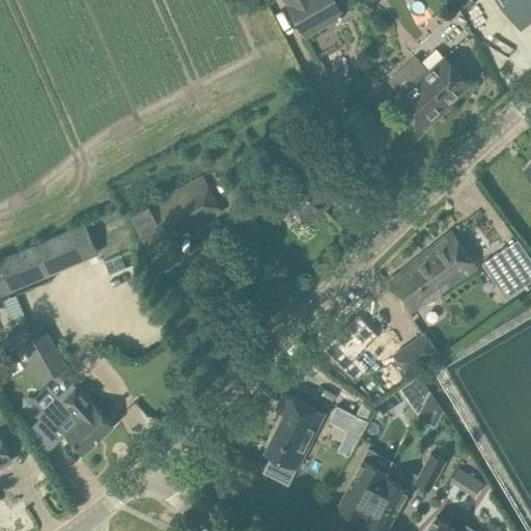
[(287,0),(306,34),(341,16),(333,0),(287,0)]
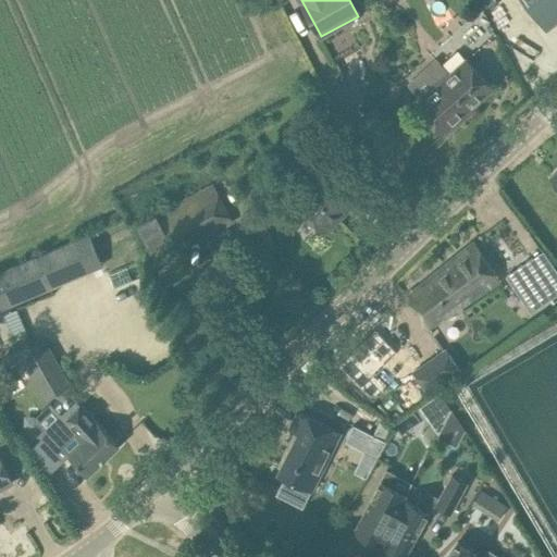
[(556,0),(524,0),(545,27),(556,17),(556,0)]
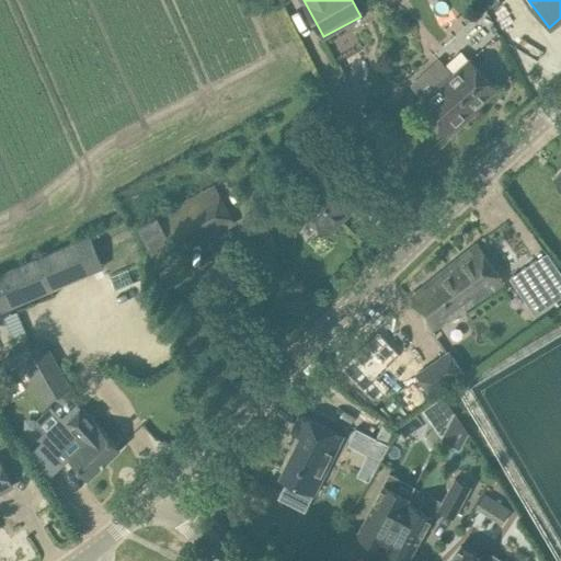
[(413,86),(424,98),(418,103),(447,136),(477,109),(476,106),(496,87),(471,59),(454,75),(441,60),(413,86)]
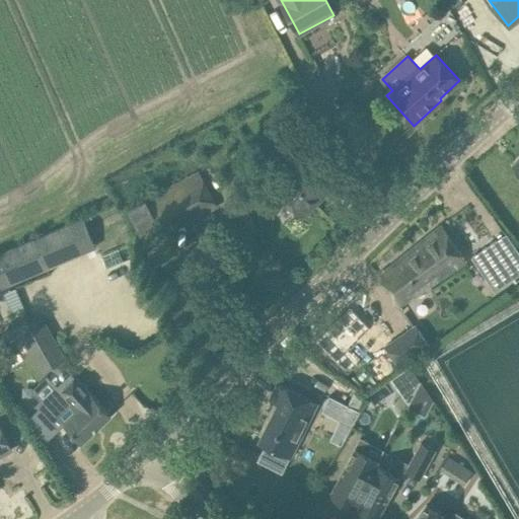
[(277,191),(289,203),(302,217),(316,204),(314,201),(332,182),(315,164),(297,182),(292,176),(277,191)]
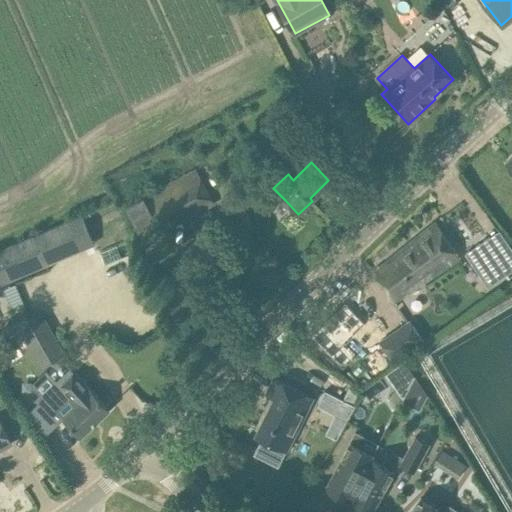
[(157,239),(216,204),(196,168),(135,200),(157,239)]
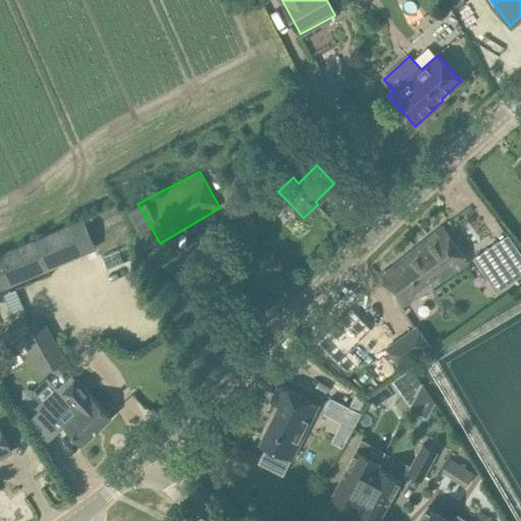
[(0,287),(2,286),(2,287),(46,270),(82,254),(70,225),(4,252),(5,254),(0,256),(0,287)]
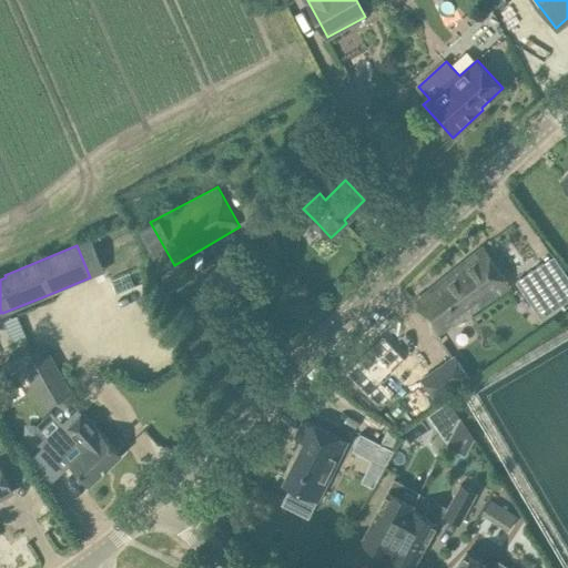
[(510,286),(496,264),(483,246),(414,302),(437,335),(510,286)]
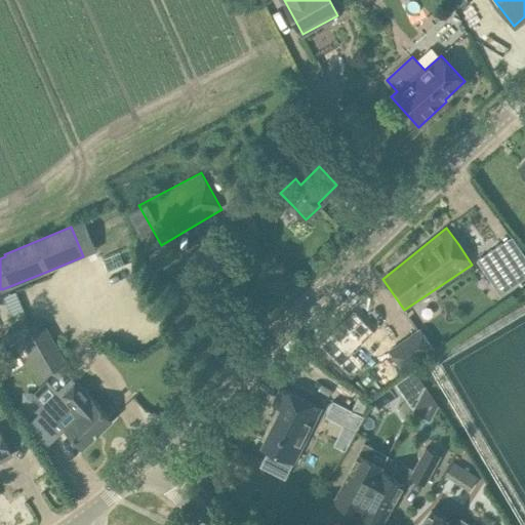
[(524,276),(501,243),(477,259),(501,295),(524,279),(524,276)]
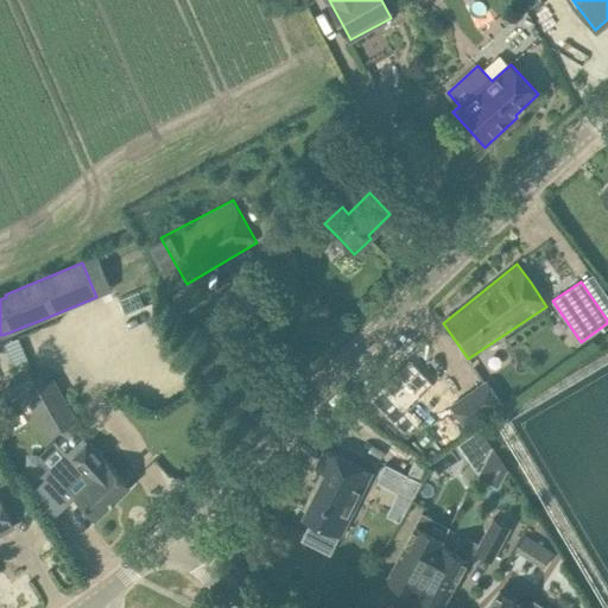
[(435,384),(410,359),(369,399),(394,424),(407,436),(424,420),(411,407),(435,384)]
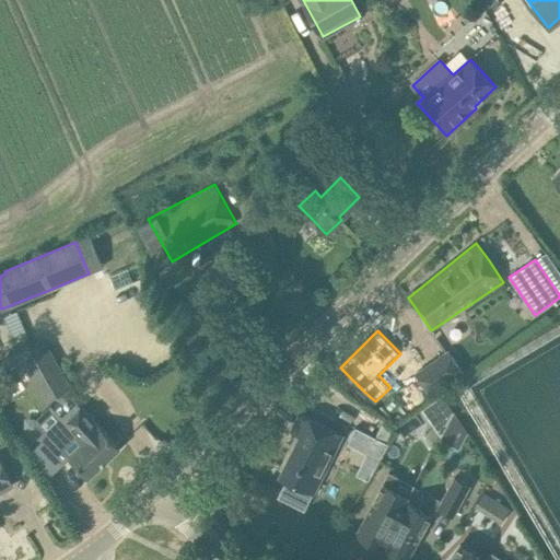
[(71,386),(60,369),(49,348),(24,362),(46,401),(56,396),(60,398),(70,392),(71,386)]
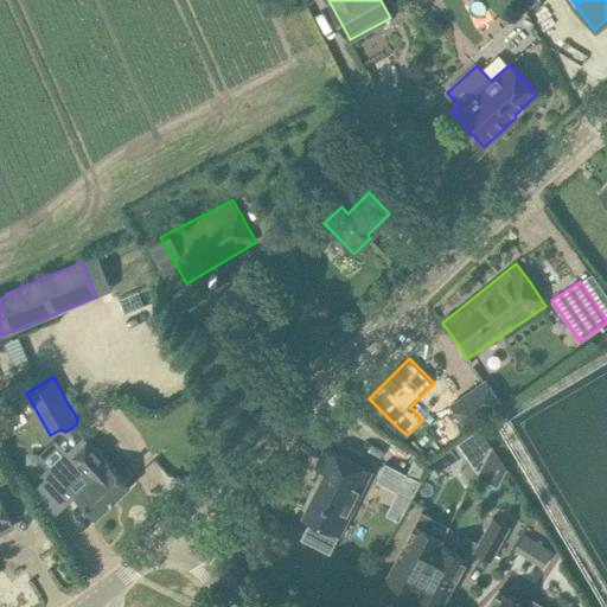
[(470,428),(487,415),(503,404),(487,382),(454,406),(470,428)]
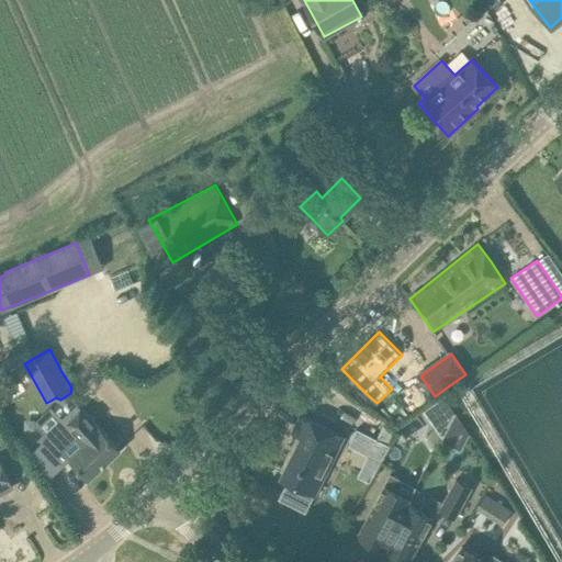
[(8,393),(20,386),(12,372),(0,379),(0,404),(11,397),(8,393)]
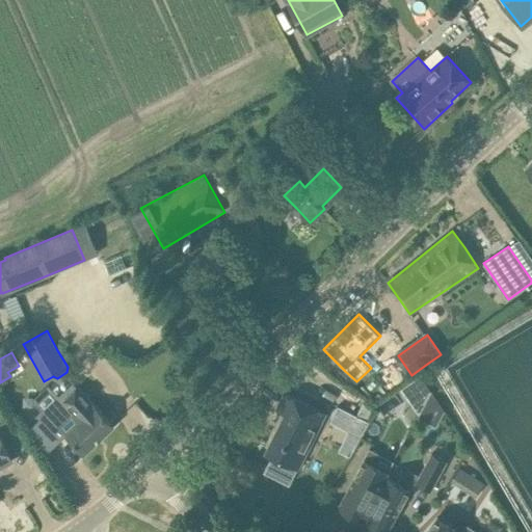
[(419,416),(432,392),(421,376),(401,390),(419,416)]
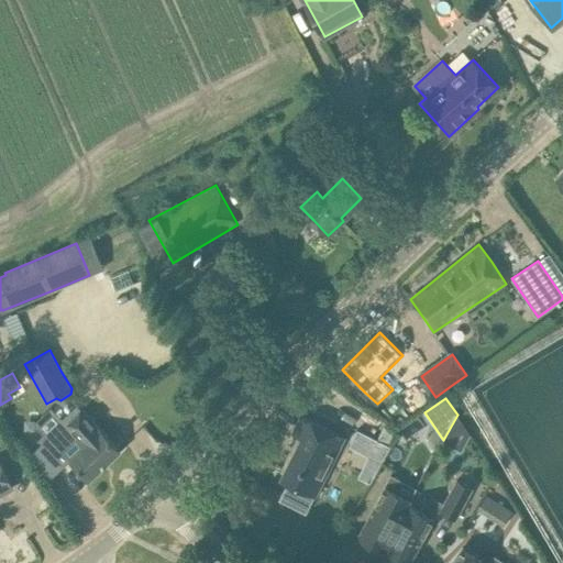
[(64,422),(33,451),(50,479),(69,460),(74,464),(89,479),(121,450),(106,433),(96,423),(98,422),(84,408),(67,424),(64,422)]
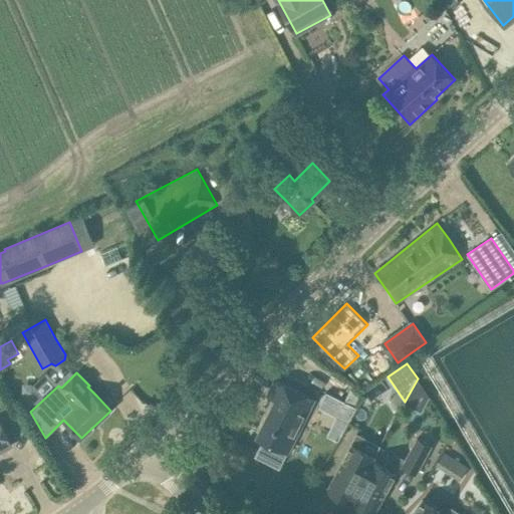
[(263,440),(255,456),(280,469),(288,453),(306,415),(314,399),(275,379),(268,395),(276,399),(272,407),(257,437),(263,440)]
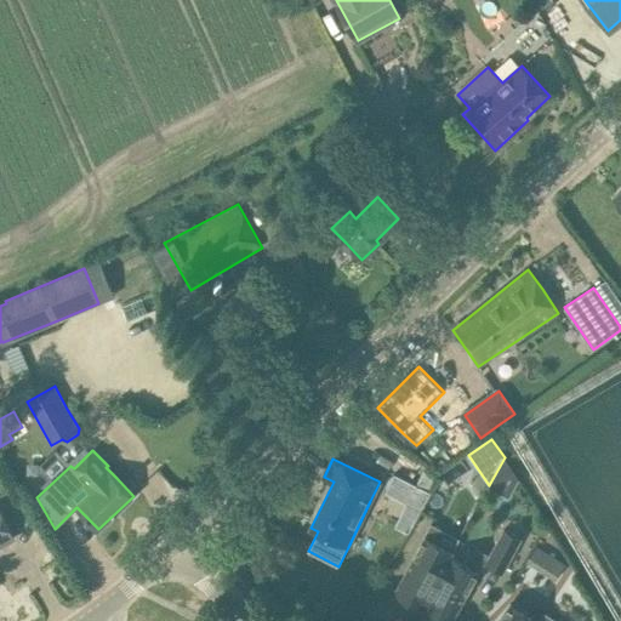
[(417,519),(434,476),(421,471),(404,514),(417,519)]
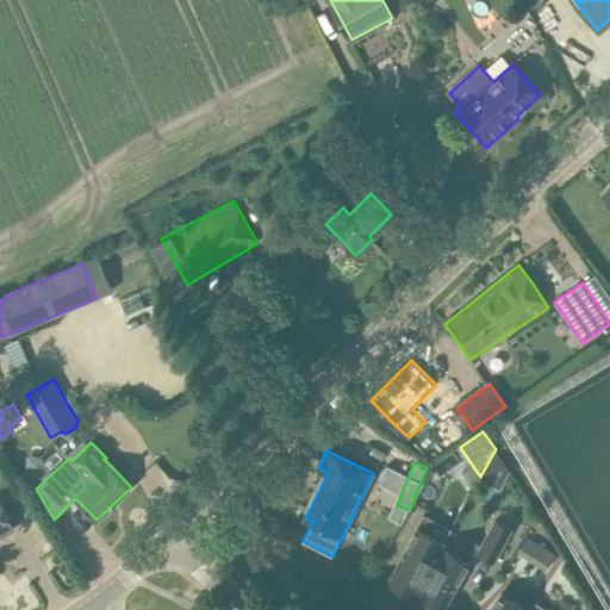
[(0,537),(17,529),(0,497),(0,537)]
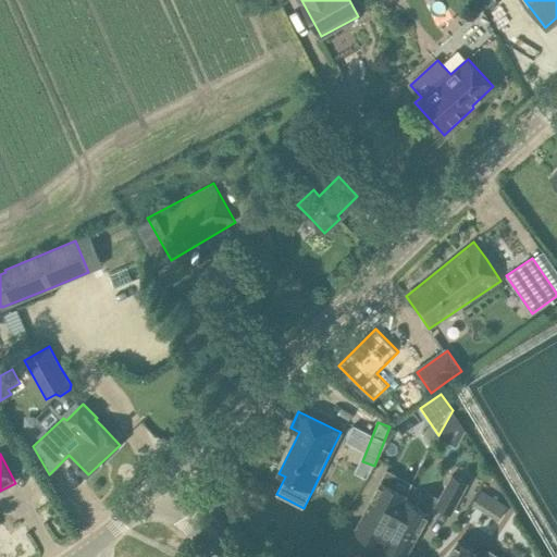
[(380,544),(378,547),(395,556),(405,556),(430,511),(429,511),(433,504),(450,514),(467,482),(452,474),(440,497),(428,491),(419,506),(405,498),(380,544)]
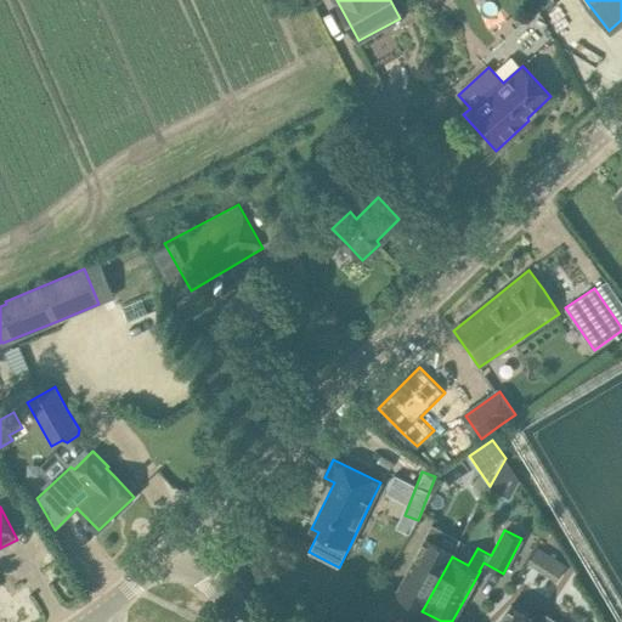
[(425,536),(396,592),(424,608),(452,557),(451,555),(453,552),(425,536)]
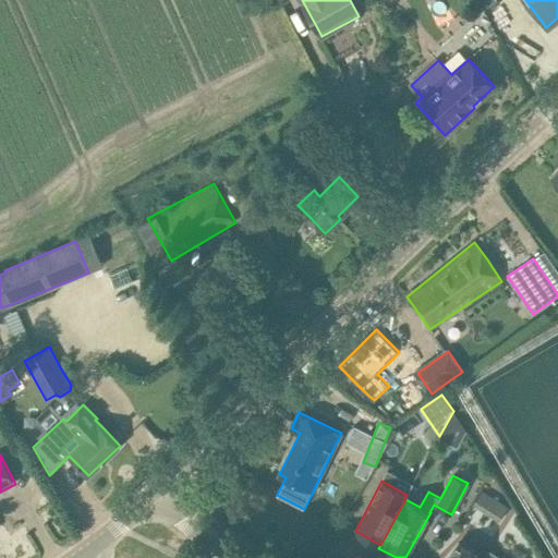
[(483,489),(473,504),(483,510),(493,495),(483,489)]
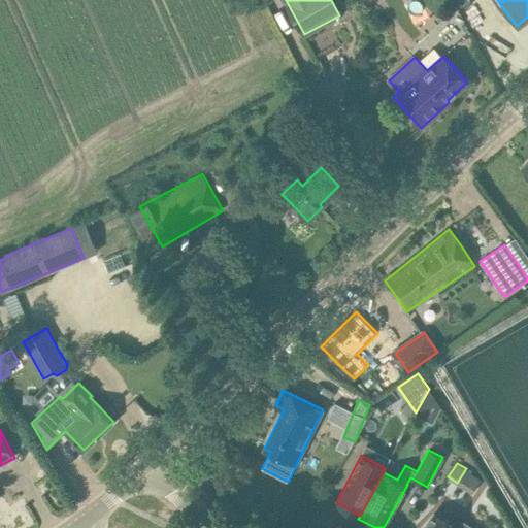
[(424,527),(476,527),(463,519),(458,526),(434,512),(424,527)]
